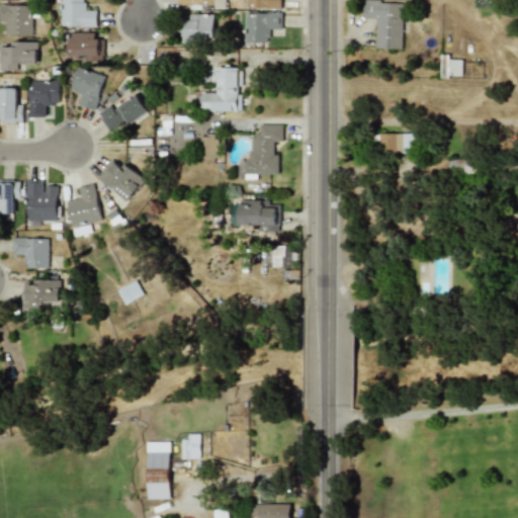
[(225,8),(225,0),(177,0),(177,7),(225,8)]
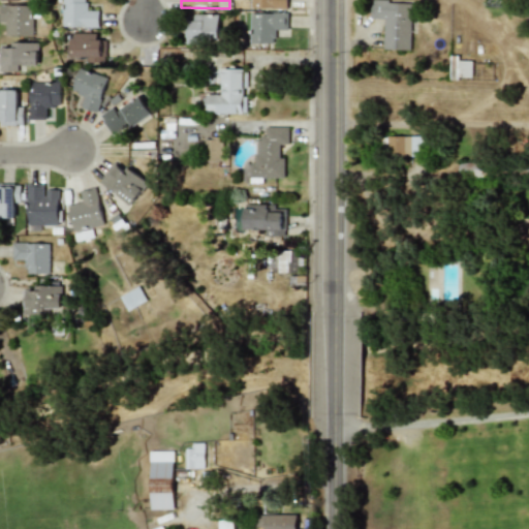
[(250,0),(250,8),(287,9),(287,0),(250,0)]
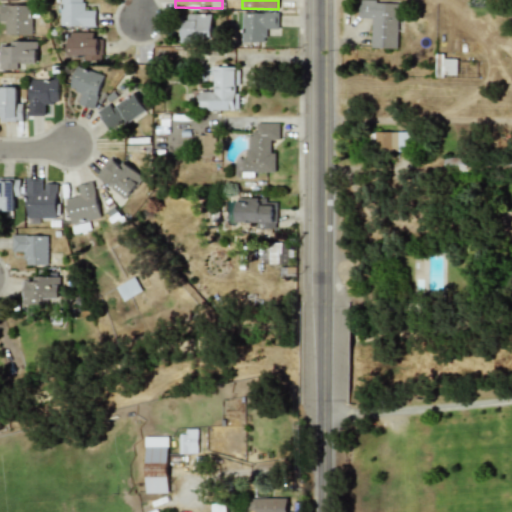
[(371,48),(397,48),(398,3),(359,2),(358,18),(371,18),(371,48)]
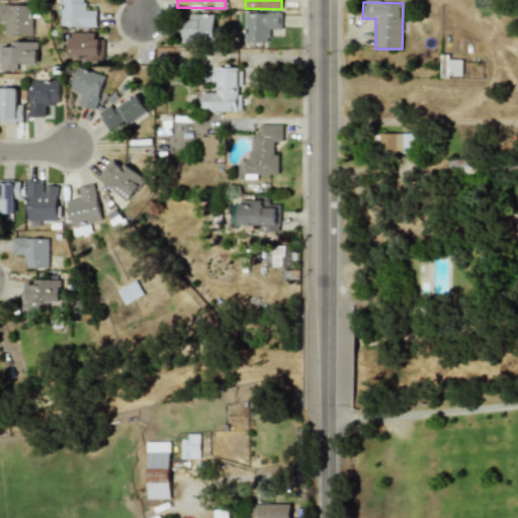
[(31,5),(0,5),(0,20),(5,20),(6,35),(32,34),(31,5)]
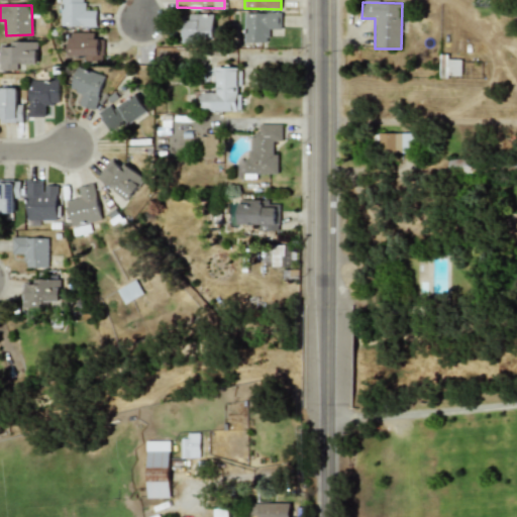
[(280,12),(243,13),(244,43),(269,42),(269,29),(281,29),(280,12)]
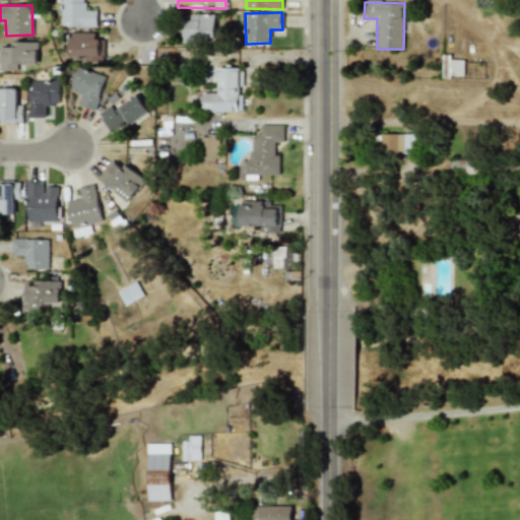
[(215,42),(214,14),(191,15),(191,21),(182,21),(182,43),(215,42)]
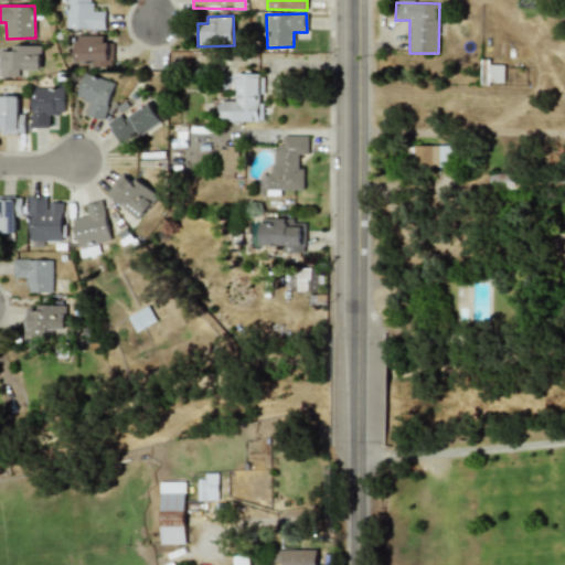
[(108,36),(76,36),(76,64),(108,64),(108,36)]
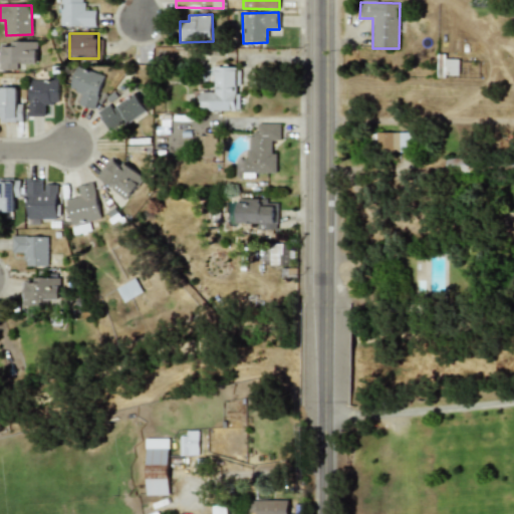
[(0,69),(18,69),(18,64),(37,64),(37,42),(0,42),(0,69)]
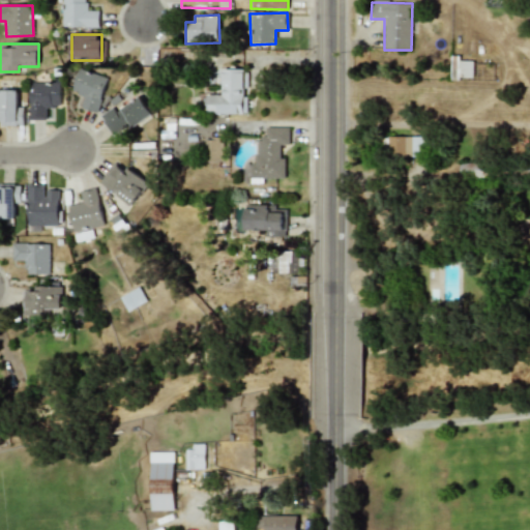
[(472,59),(451,59),(451,78),(472,79),(472,59)]
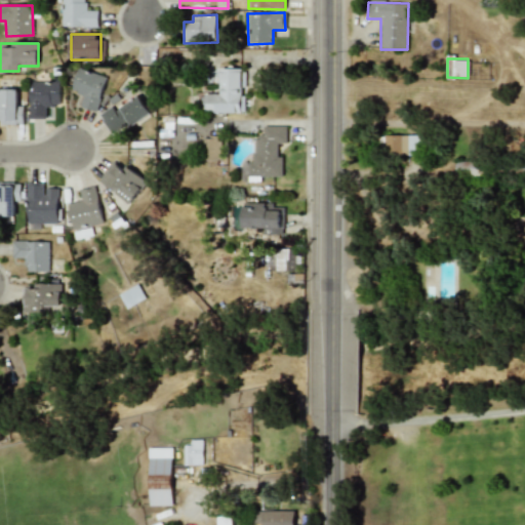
[(79,107),(95,112),(107,77),(78,68),(71,91),(82,94),(79,107)]
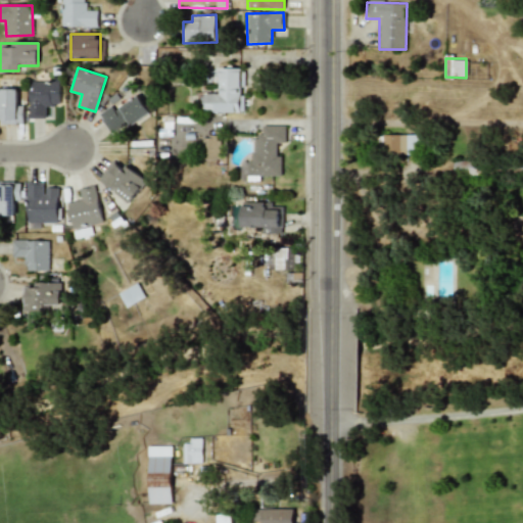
[(241,112),(240,68),(218,68),(219,93),(204,94),(204,112),(241,112)]
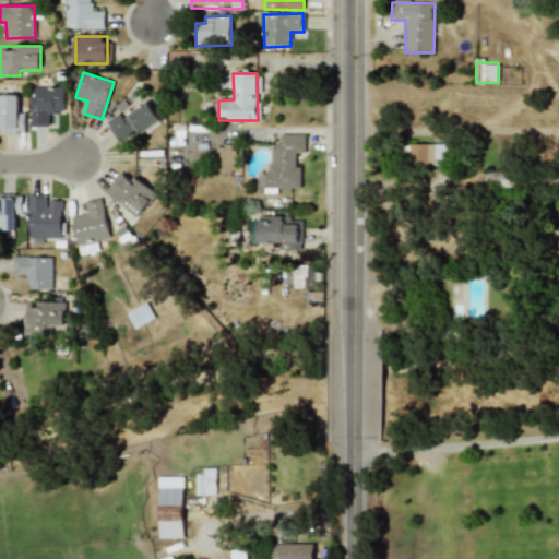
[(64,113),(63,86),(30,87),(31,128),(48,128),(47,113),(64,113)]
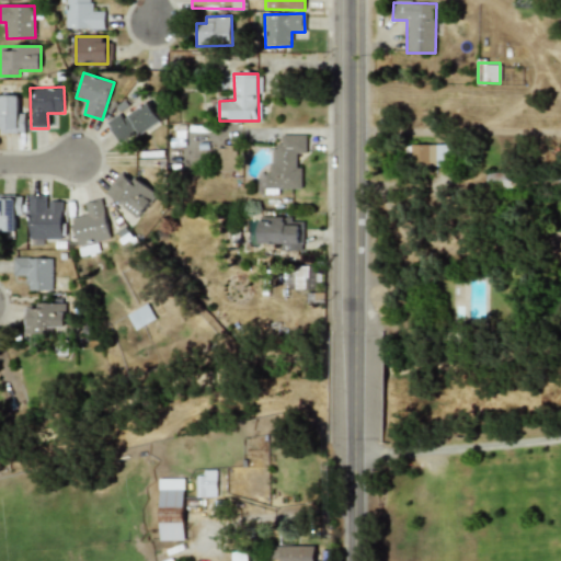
[(0,133),(25,133),(25,113),(19,113),(19,95),(0,95),(0,133)]
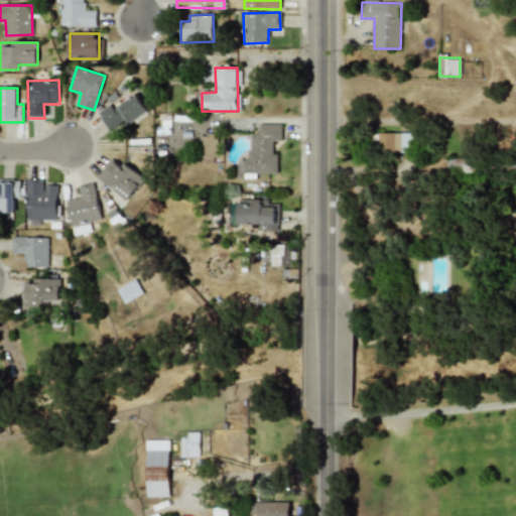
[(148,112),(136,95),(114,110),(110,104),(97,113),(109,131),(126,120),(129,124),(148,112)]
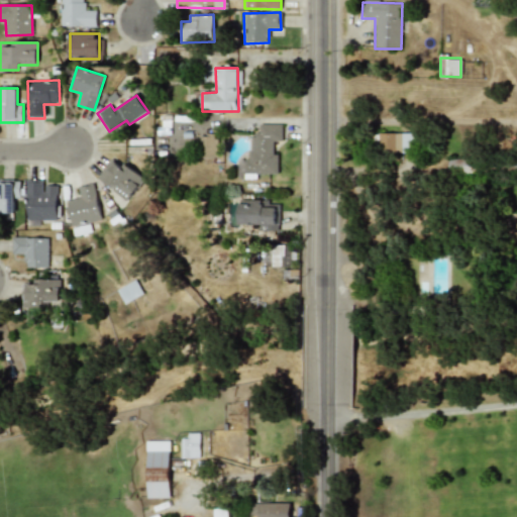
[(278,175),(278,153),(273,153),(273,141),(282,141),(282,124),(259,124),(259,133),(249,133),(249,160),(245,160),(245,175),(278,175)]
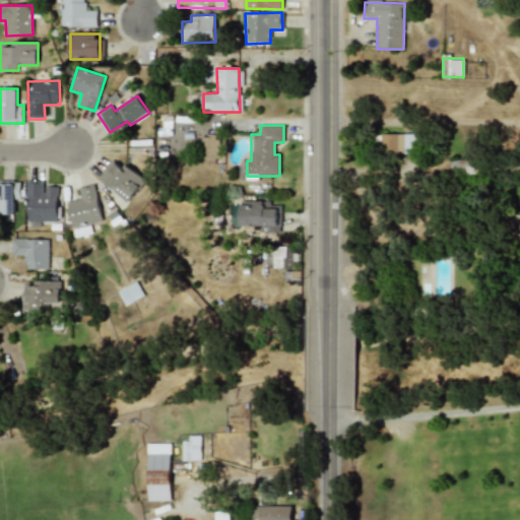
[(381,153),(416,154),(417,134),(382,134),(381,153)]
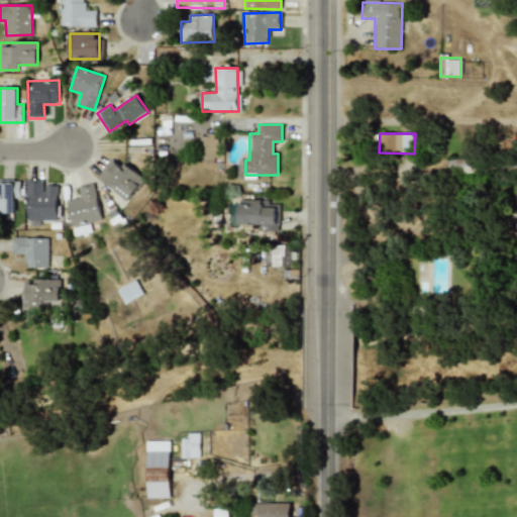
[(217,135),(200,135),(200,158),(216,158),(217,135)]
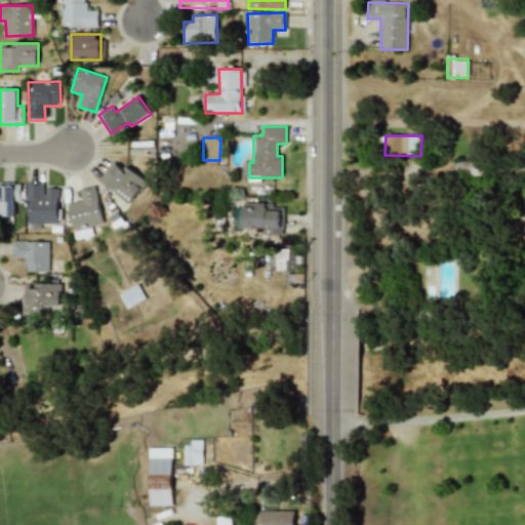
[(454,174),(480,174),(480,161),(454,162),(454,174)]
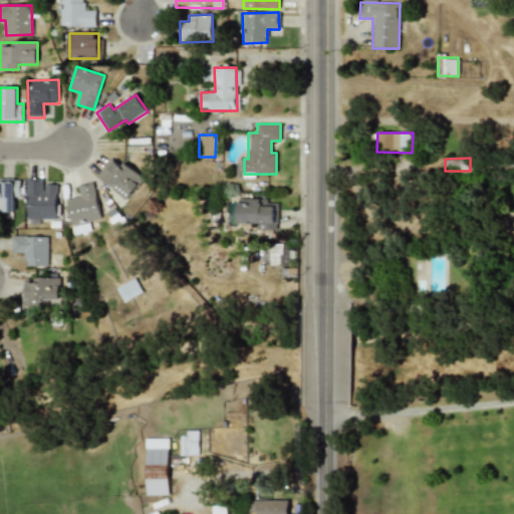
[(144,178),(123,163),(120,167),(111,159),(96,177),(126,201),(144,178)]
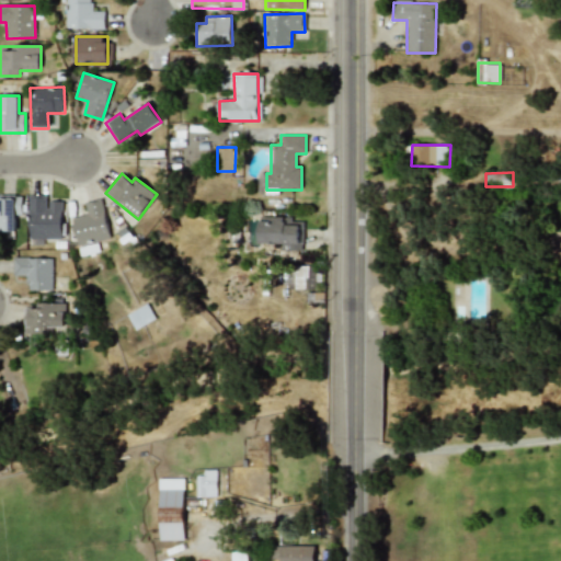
[(0,231),(15,231),(15,215),(22,216),(22,195),(0,195),(0,231)]
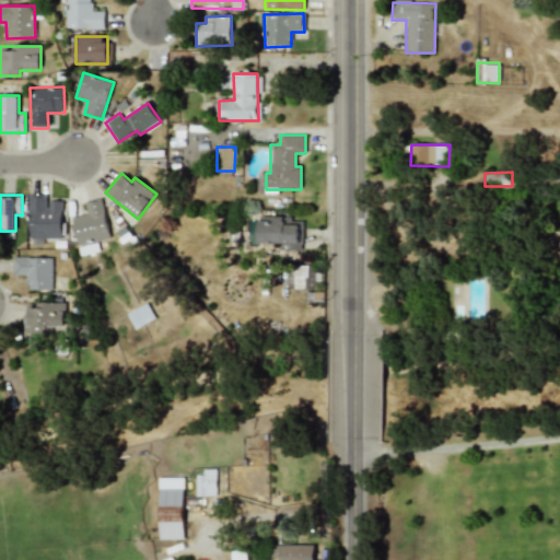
[(62,237),(61,200),(48,200),(47,195),(28,196),(30,238),(62,237)]
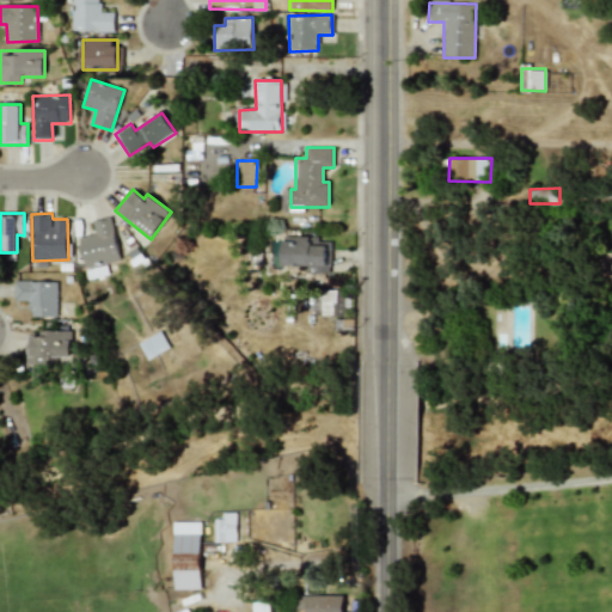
[(79,237),(85,267),(120,259),(111,218),(93,221),(96,233),(79,237)]
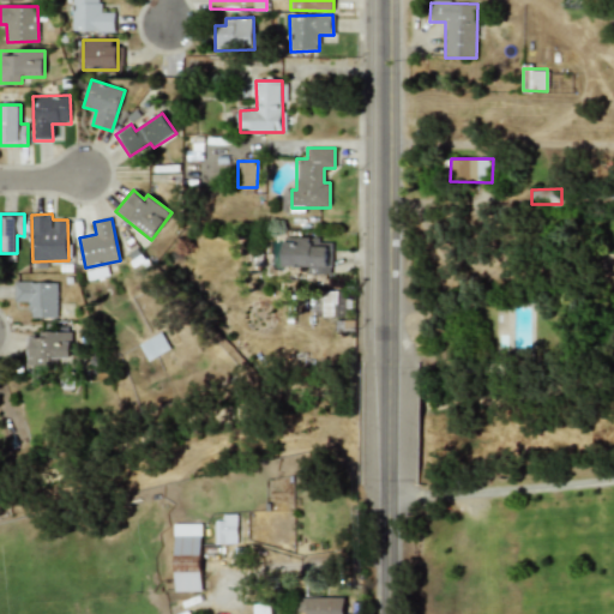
[(317,238),(284,238),(284,268),(332,268),(332,244),(317,242),(317,238)]
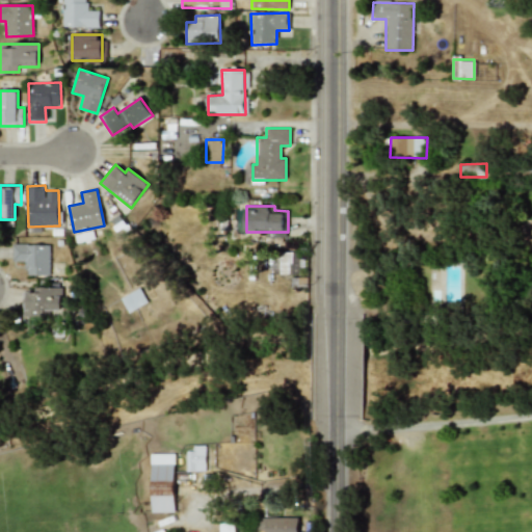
[(50,245),(12,244),(12,261),(26,261),(26,275),(50,275),(50,245)]
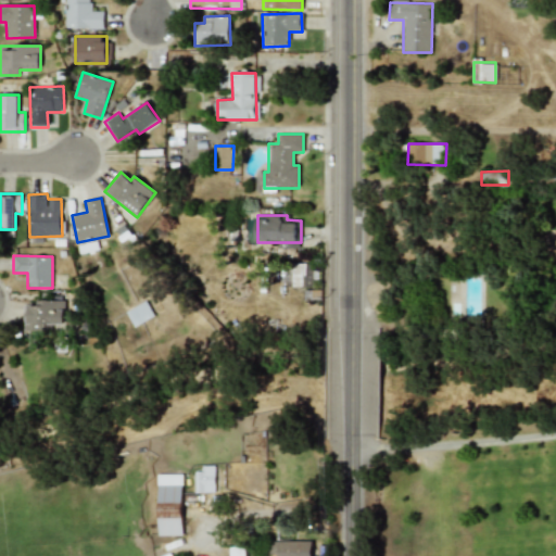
[(292,287),(312,287),(311,264),(291,264),(292,287)]
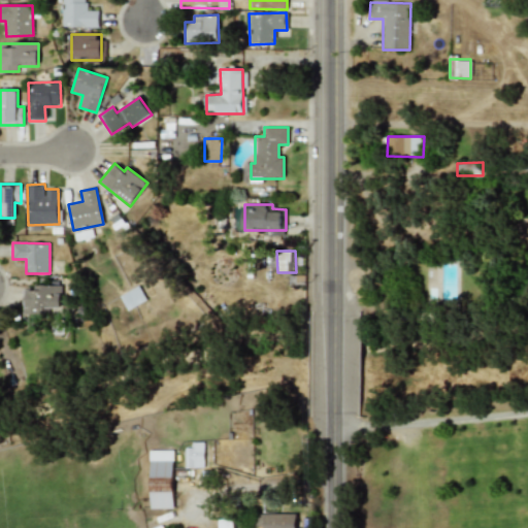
[(62,308),(62,287),(23,286),(23,315),(41,315),(41,307),(62,308)]
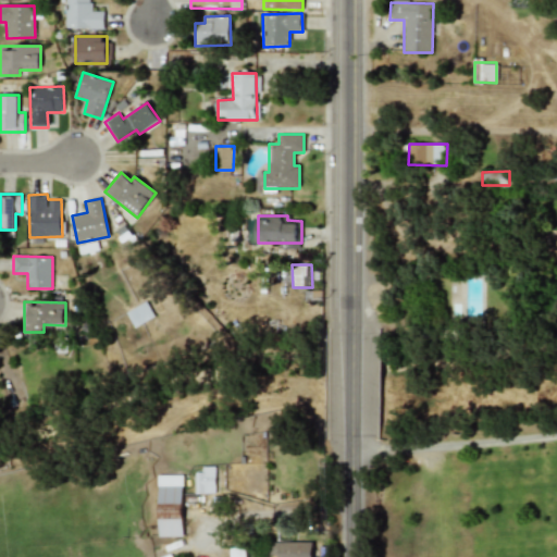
[(134,327),(153,317),(146,301),(125,312),(134,327)]
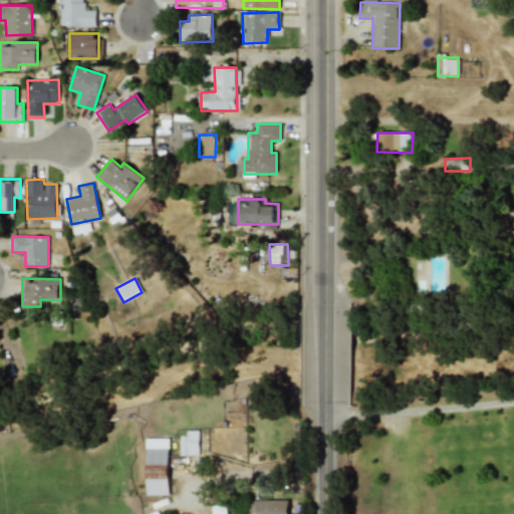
[(180,456),(188,455),(188,449),(198,449),(198,433),(180,433),(180,456)]
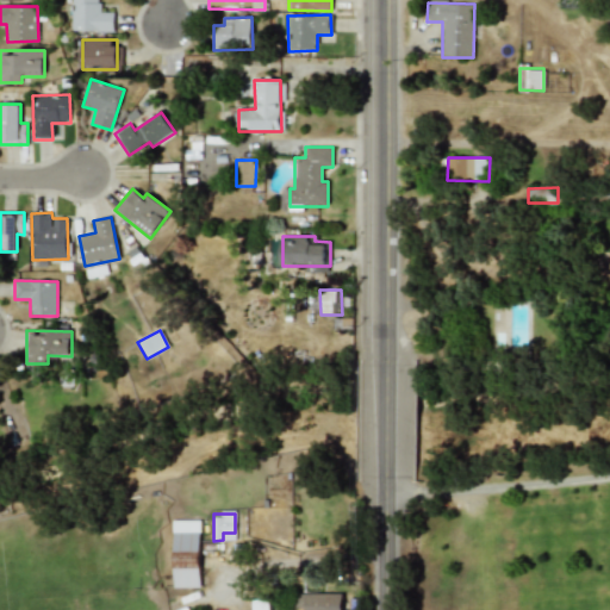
[(200,586),(199,521),(173,521),(174,587),(200,586)]
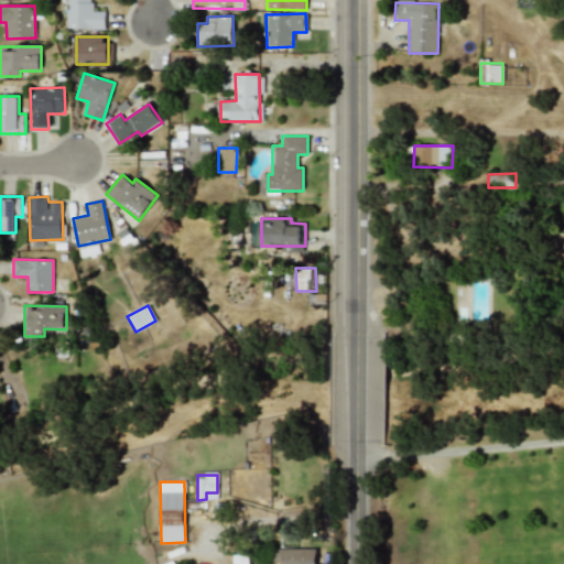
[(283,563),(316,563),(316,550),(275,549),(275,562),(283,562),(283,563)]
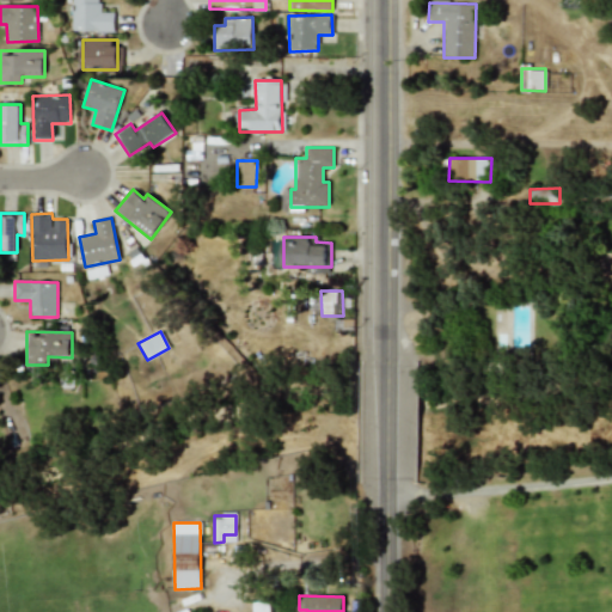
[(255,611),(270,611),(270,601),(255,603),(255,611)]
